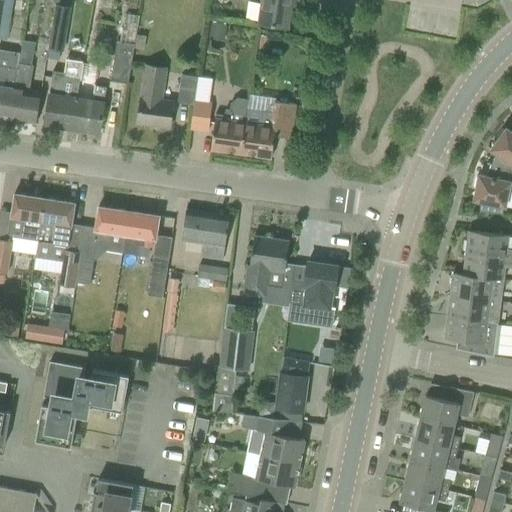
[(0,0),(0,38),(7,40),(12,0),(0,0)]
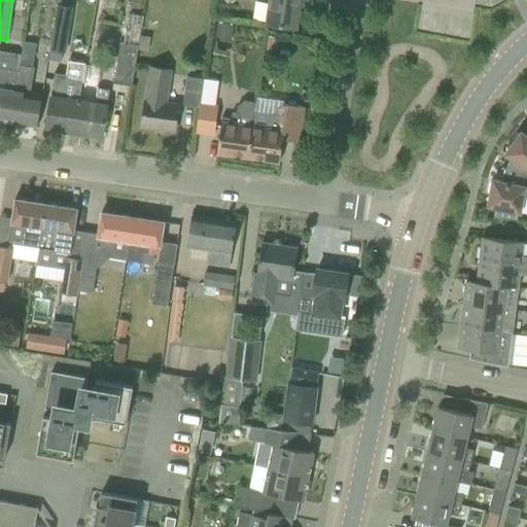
[(270,0),(269,5),(266,25),(295,29),(299,6),(304,7),(305,0),(270,0)]
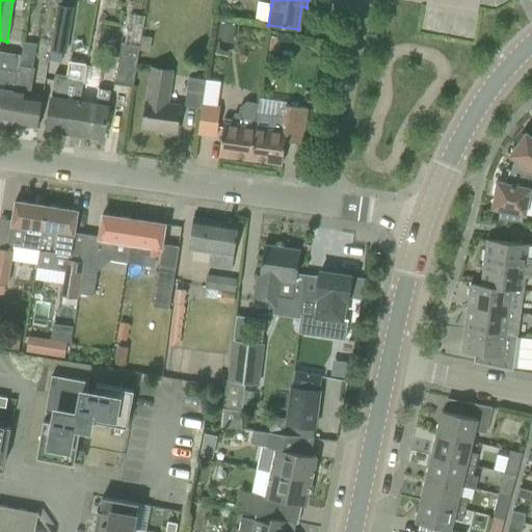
[(125,45),(122,44),(115,84),(133,87),(144,17),(131,15),(128,31),(127,31),(125,45)]
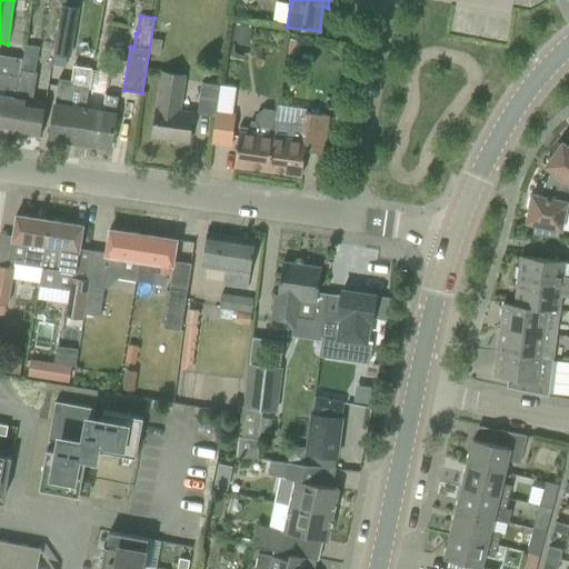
[(59,26),(53,55),(70,57),(75,28),(59,26)]
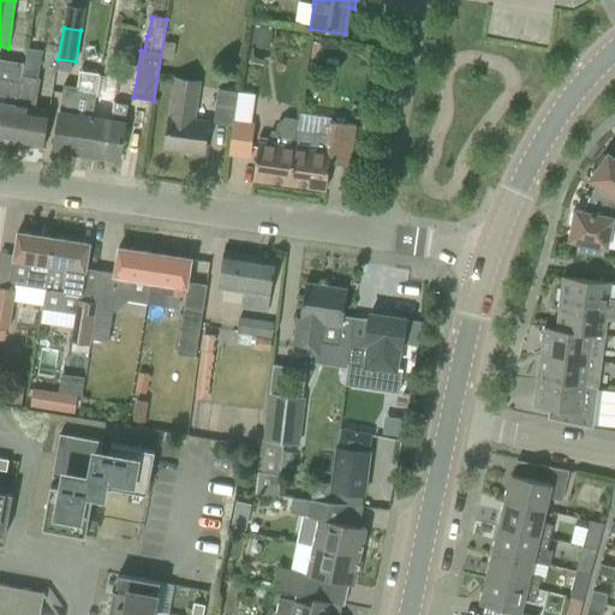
[(254,29),(251,47),(268,49),(270,33),(254,29)]
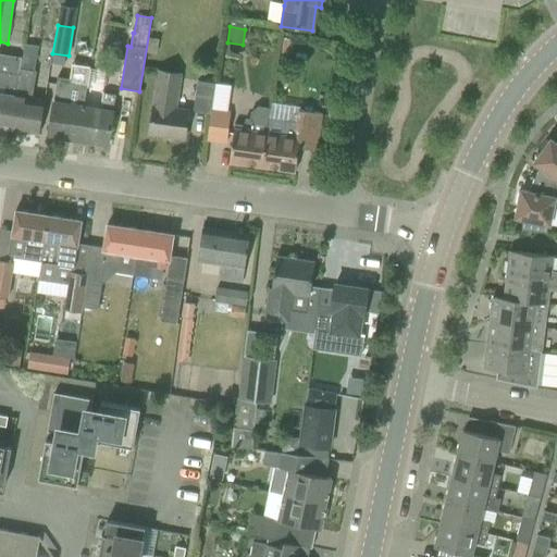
[(284,40),(282,53),(293,56),(295,42),(284,40)]
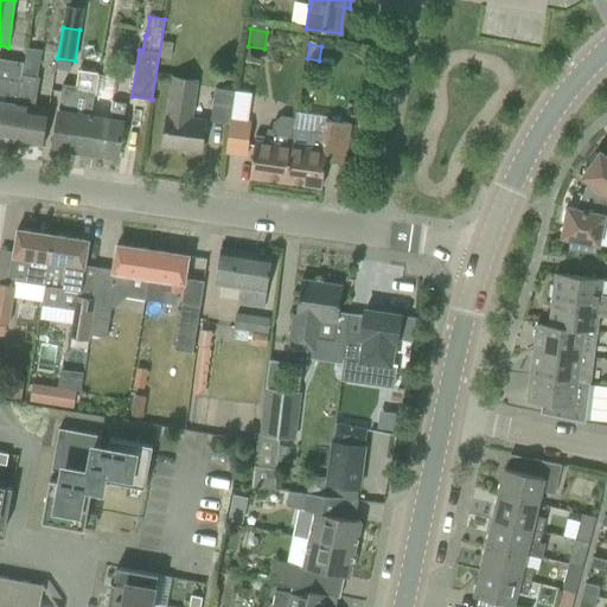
[(20,82),(11,141),(43,146),(49,110),(34,108),(39,78),(38,78),(42,51),(27,49),(21,82),(20,82)]
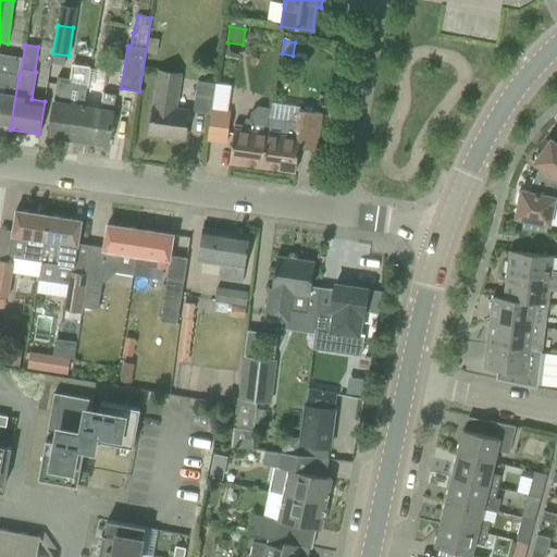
[(0,127),(10,130),(19,75),(0,72),(0,127)]
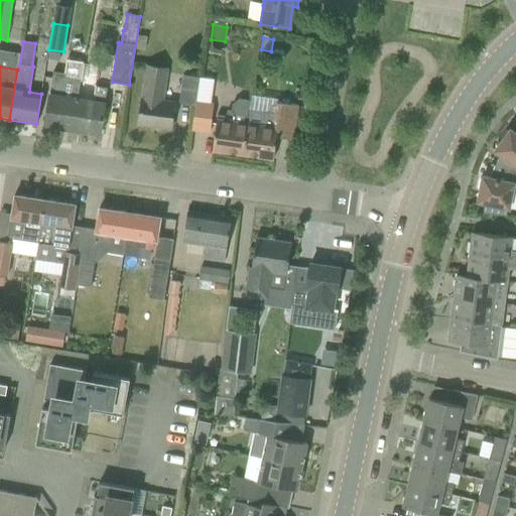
[(166,69),(147,67),(138,124),(170,129),(173,109),(174,103),(162,101),(166,69)]
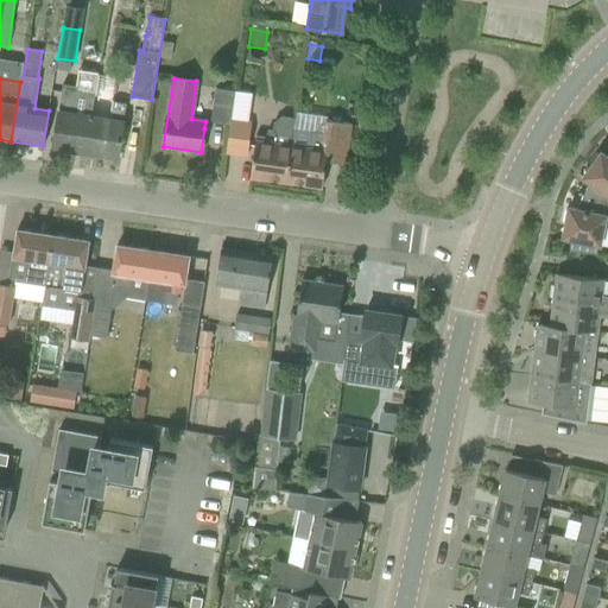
[(56,125),(52,149),(86,153),(92,116),(94,100),(94,94),(78,92),(80,87),(63,84),(62,93),(56,125)]
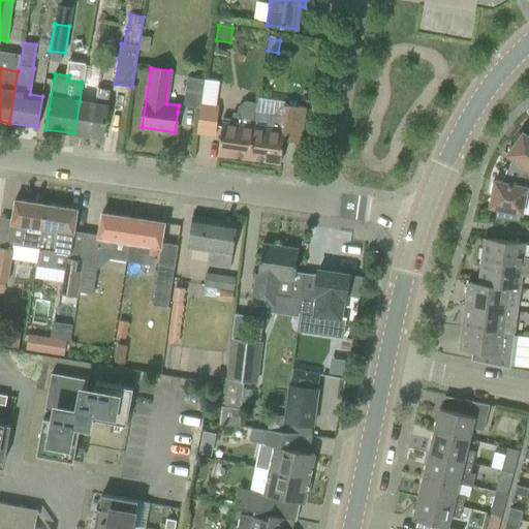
[(205,80),(188,78),(184,107),(200,110),(200,103),(201,103),(205,80)]
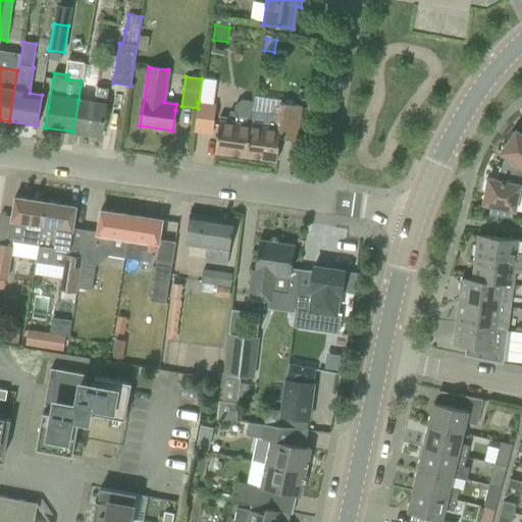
[(79,100),(73,132),(101,136),(104,116),(108,89),(91,86),(91,87),(81,86),(79,100)]
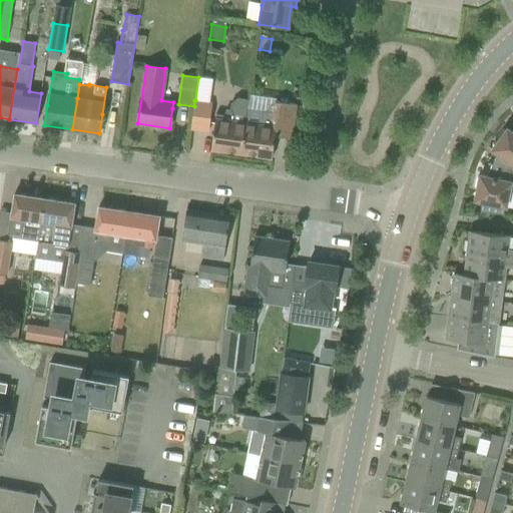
[(210,149),(241,153),(245,123),(247,109),(248,99),(236,98),(230,102),(229,109),(225,109),(224,115),(215,114),(213,129),(210,149)]
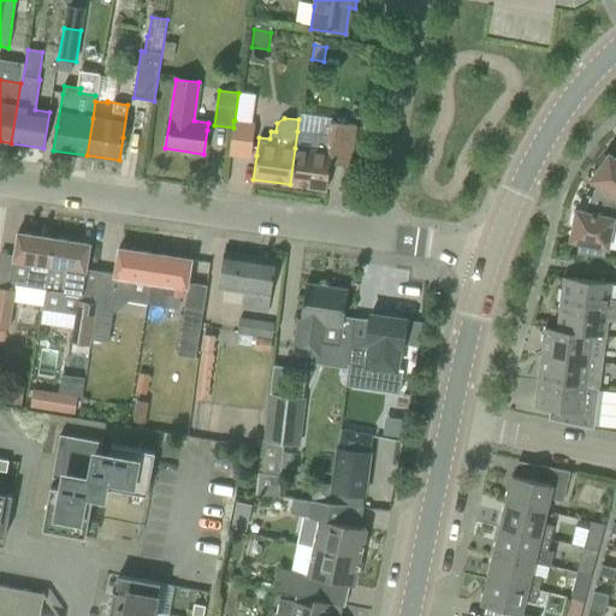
[(255,123),(235,120),(234,120),(234,128),(230,155),(250,158),(255,123)]
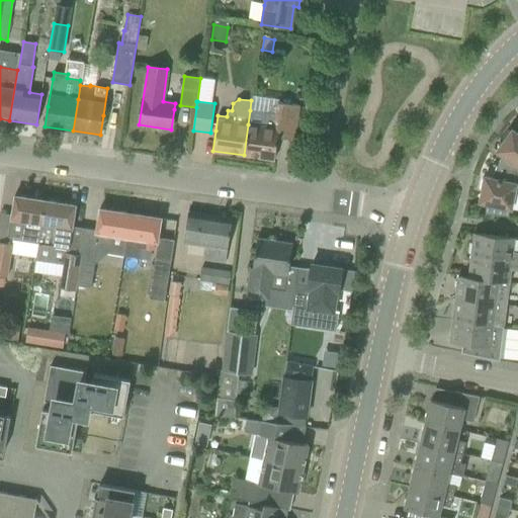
[(248,124),(244,155),(274,160),(277,138),(293,141),(298,106),(278,103),(277,114),(250,110),(248,124)]
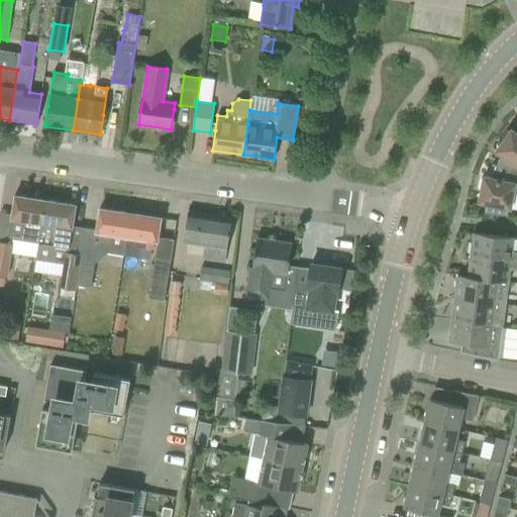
[(502,141),(495,150),(501,156),(496,167),(510,173),(514,165),(516,167),(516,132),(516,134),(510,130),(508,132),(507,131),(501,139),(502,141)]
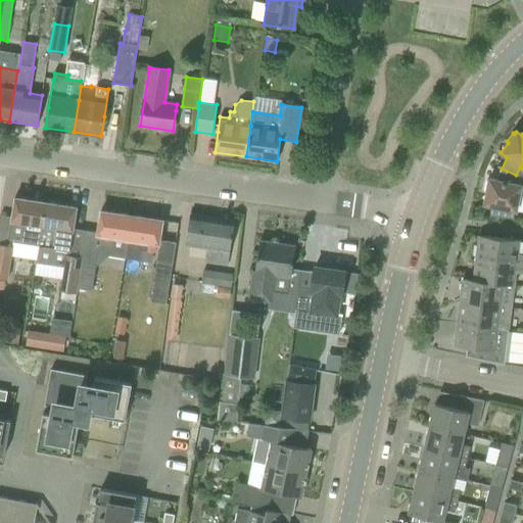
[(486,193),(483,204),(490,206),(489,217),(513,220),(515,211),(516,211),(519,195),(522,196),(522,177),(516,175),(502,169),(495,180),(489,179),(488,182),(486,182),(484,192),(486,193)]
